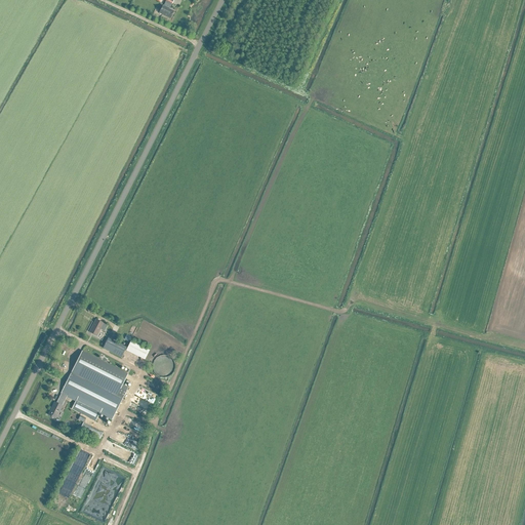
[(173,0),(165,0),(166,0),(163,6),(162,6),(158,13),(170,19),(174,11),(169,9),(171,3),(172,3),(173,0)]
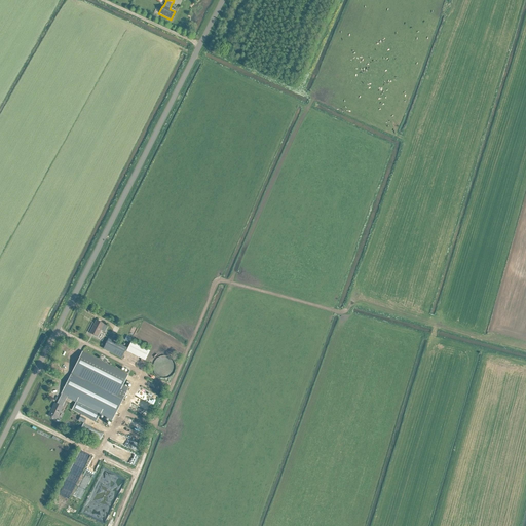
[(97,337),(103,324),(96,320),(89,333),(97,337)]
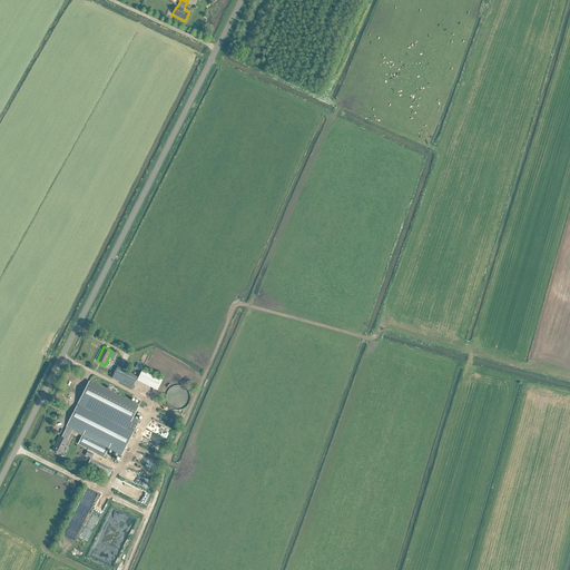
[(131,387),(137,377),(117,367),(114,374),(111,377),(131,387)]
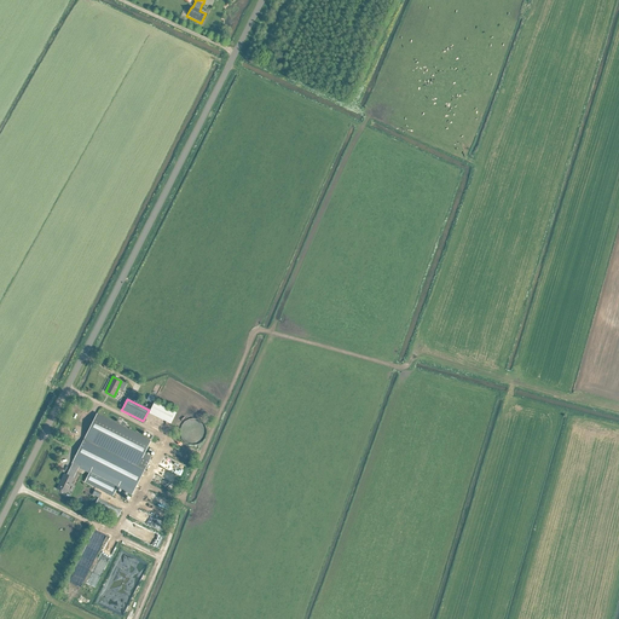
[(171,424),(175,412),(154,401),(148,414),(171,424)]
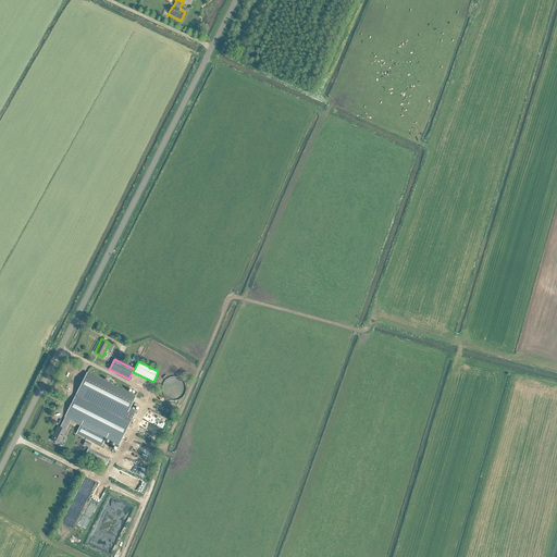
[(87,372),(64,418),(60,428),(58,426),(51,440),(59,444),(65,431),(71,421),(81,425),(76,434),(101,446),(106,438),(119,445),(136,411),(130,408),(136,397),(87,372)]
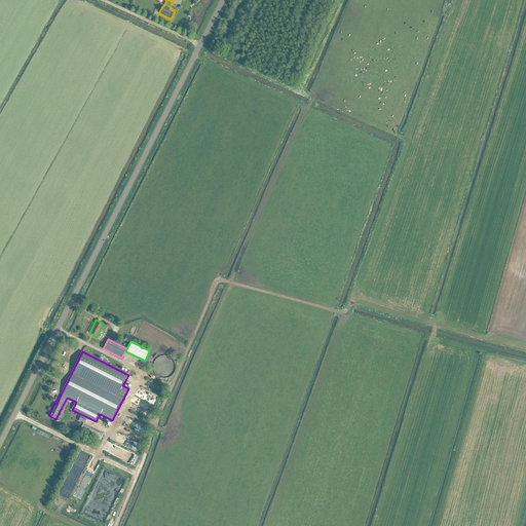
[(164,378),(167,378),(172,376),(174,373),(175,369),(175,365),(174,362),(171,359),(167,357),(163,355),(159,357),(156,359),(154,362),(152,366),(153,369),(154,373),(156,376),(160,378),(164,378)]
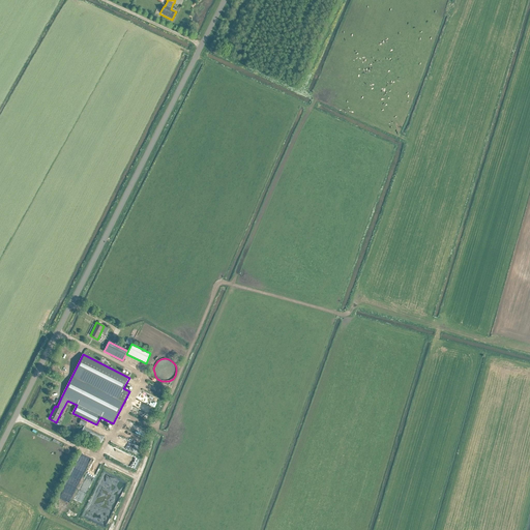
[(133,411),(148,420),(151,415),(135,407),(133,411)]
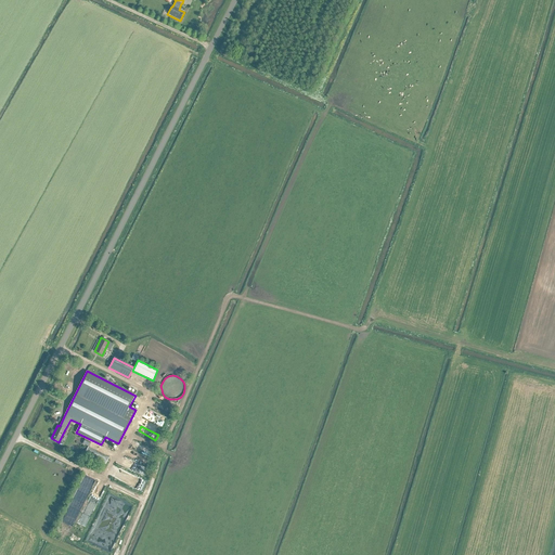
[(108,457),(88,447),(85,453),(105,464),(108,457)]
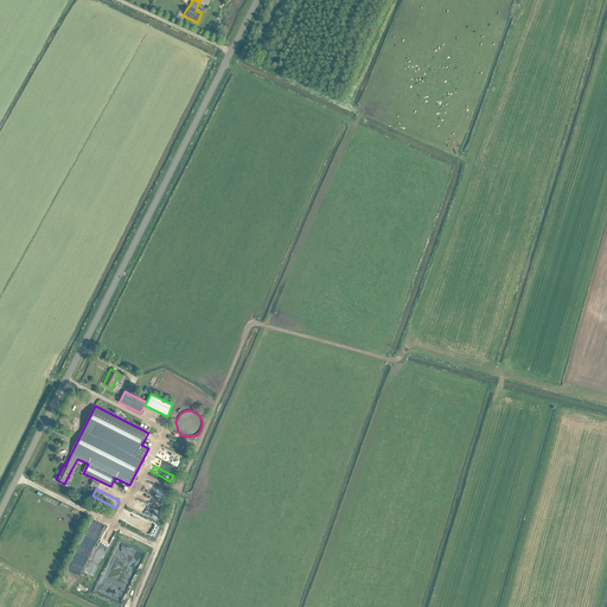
[(77,551),(69,570),(80,575),(88,557),(77,551)]
